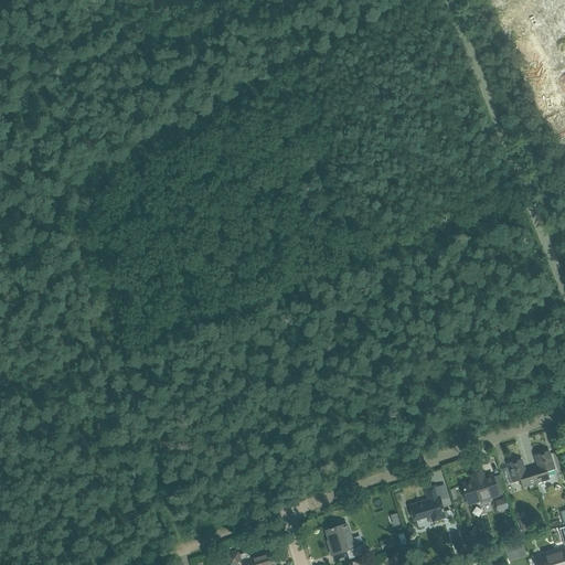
[(552,0),(530,0),(501,10),(530,89),(546,84),(541,68),(545,66),(555,95),(553,95),(555,102),(547,104),(554,123),(564,118),(564,104),(561,92),(564,89),(564,66),(561,54),(557,54),(553,42),(539,46),(529,19),(556,9),(552,0)]
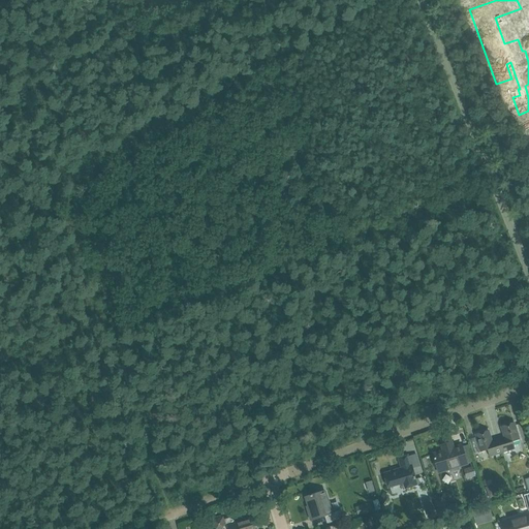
[(498,440),(502,454),(515,449),(512,442),(520,440),(514,424),(501,427),(504,438),(498,440)]
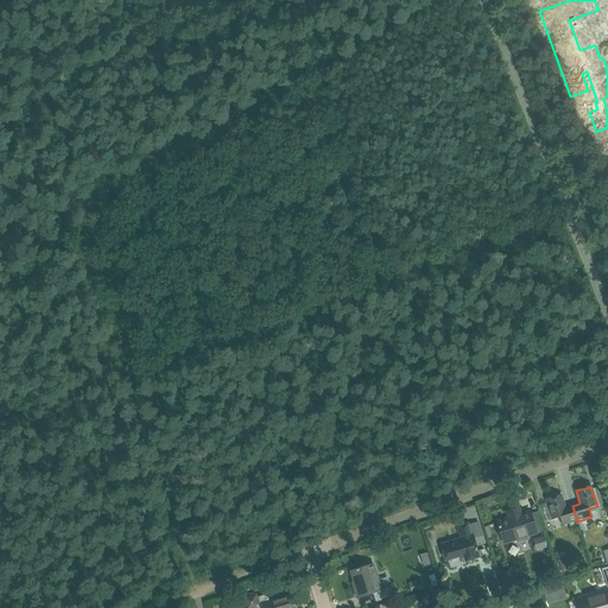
[(562,526),(577,521),(572,506),(565,508),(562,495),(546,500),(552,520),(559,518),(562,526)]
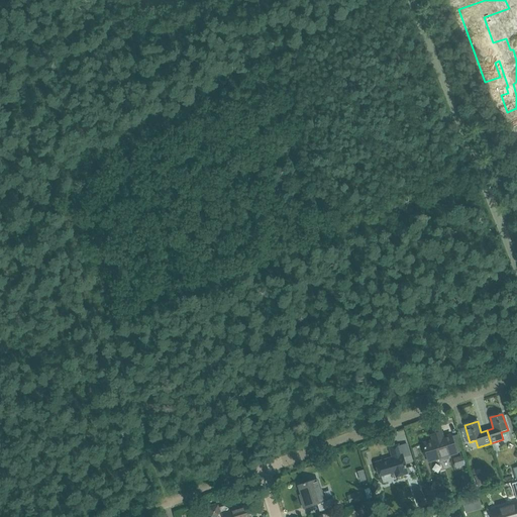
[(456,454),(453,445),(451,435),(443,437),(441,432),(435,434),(437,439),(423,444),(429,463),(439,459),(440,462),(449,459),(448,456),(456,454)]
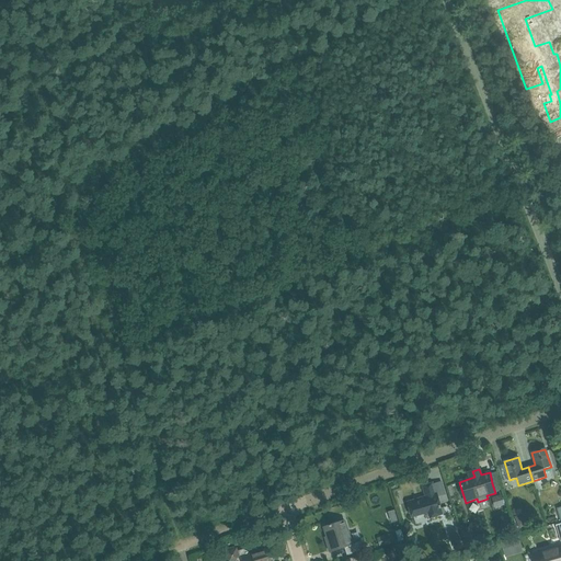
[(408,503),(411,514),(412,517),(428,513),(431,519),(442,515),(441,510),(442,510),(439,505),(436,494),(433,484),(423,487),(426,497),(408,503)]
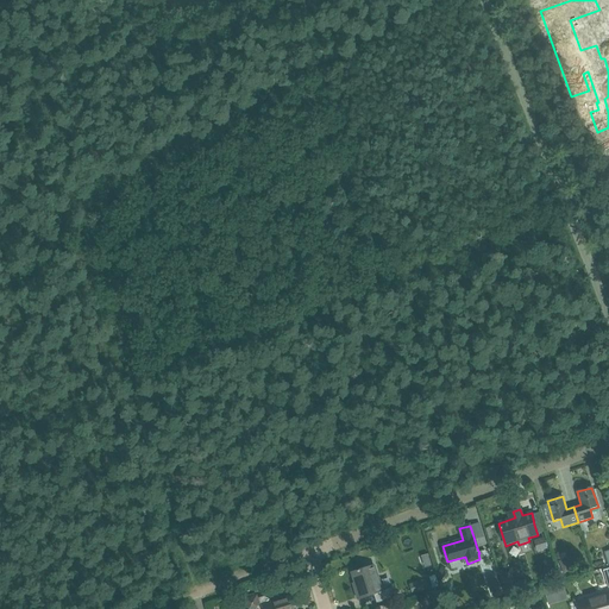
[(408,537),(400,539),(403,552),(412,550),(408,537)]
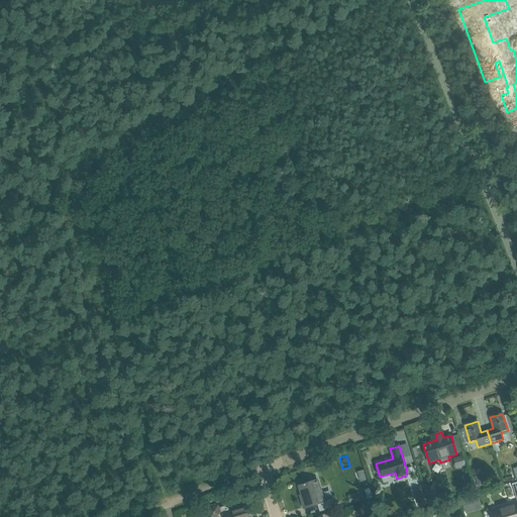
[(456,469),(464,467),(461,457),(453,460),(456,469)]
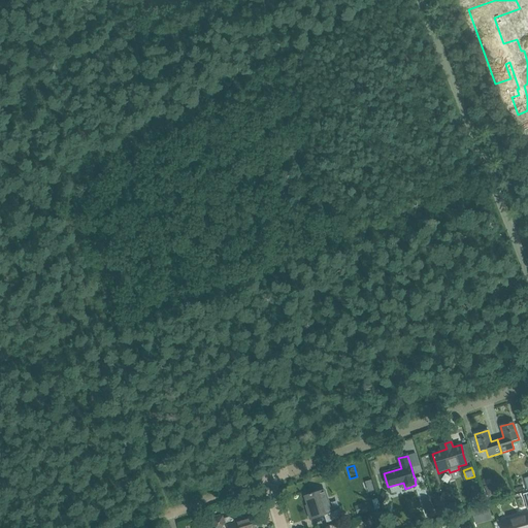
[(443,485),(451,484),(449,475),(441,476),(443,485)]
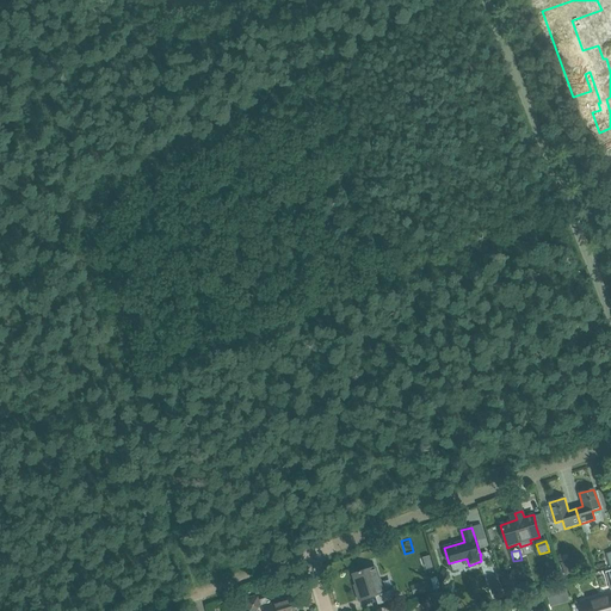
[(420,557),(424,571),(431,569),(427,556),(420,557)]
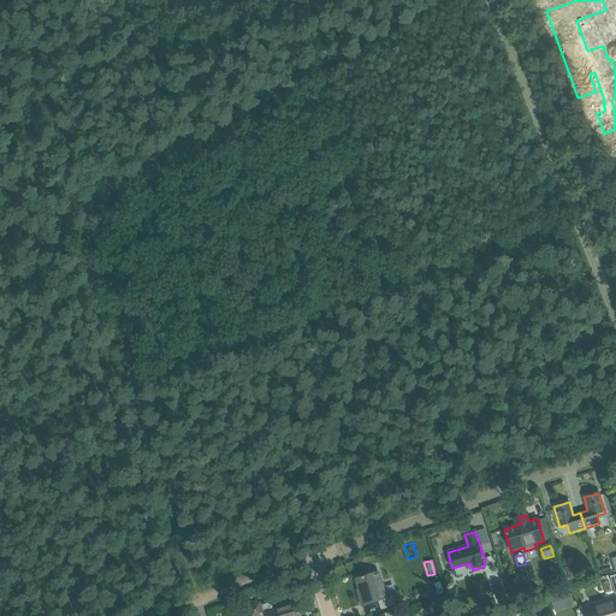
[(381,610),(400,604),(396,594),(386,598),(378,573),(355,580),(361,596),(359,597),(362,606),(378,602),(381,610)]
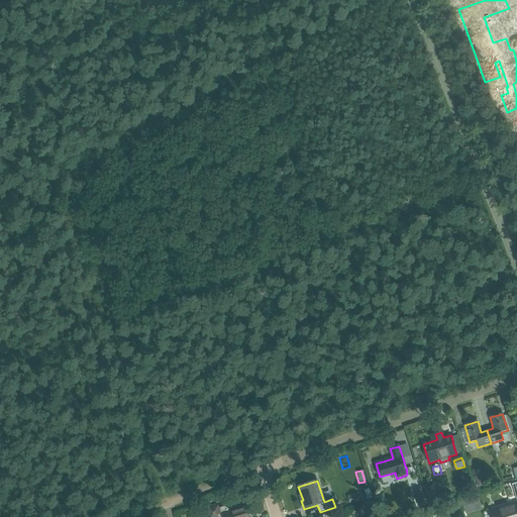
[(375,482),(371,488),(376,492),(381,485),(375,482)]
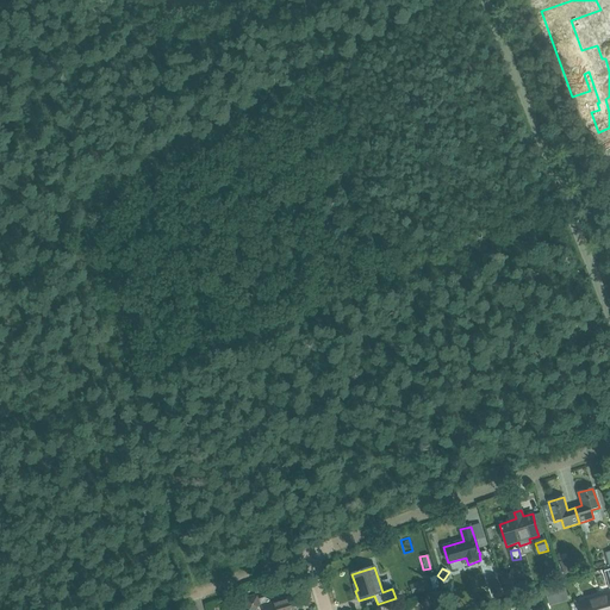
[(427,580),(410,585),(414,596),(429,590),(427,580)]
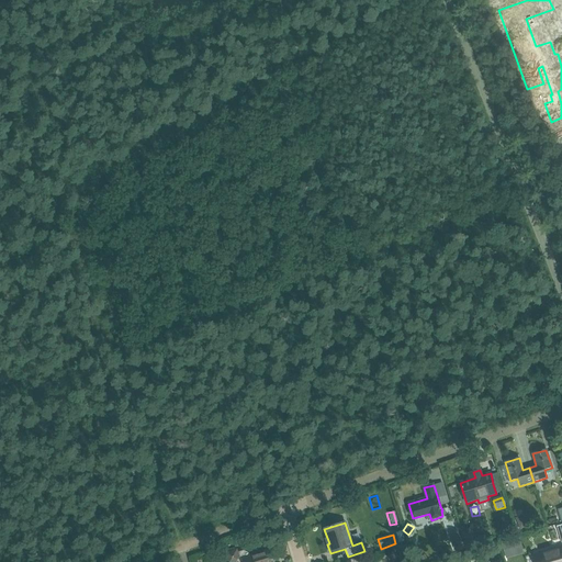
[(518,538),(502,543),(504,551),(520,547),(518,538)]
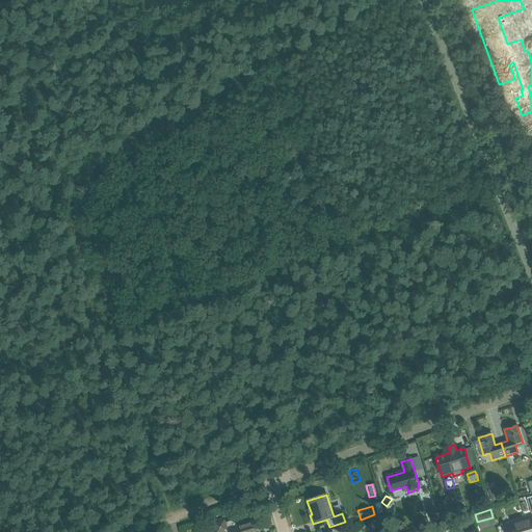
[(531,531),(531,520),(507,526),(508,531),(531,531)]
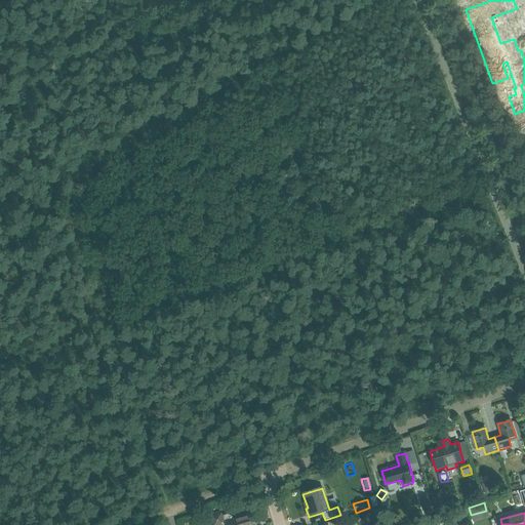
[(210,517),(212,524),(213,524),(221,524),(224,522),(226,521),(227,524),(253,524),(250,514),(233,519),(232,517),(228,515),(223,516),(221,514),(210,517)]
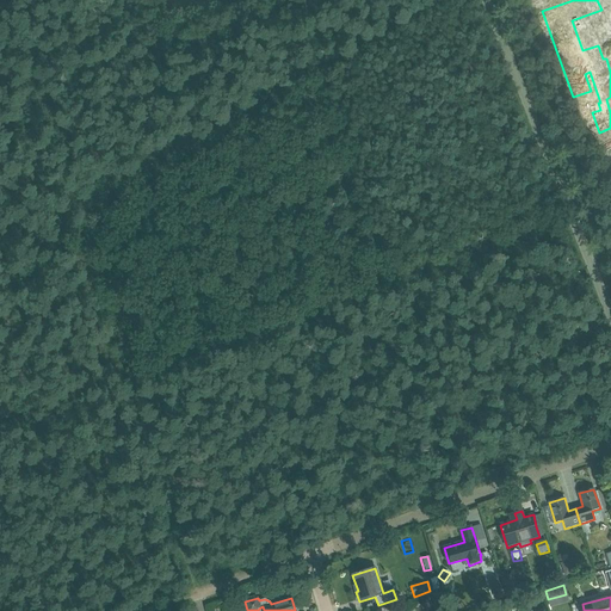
[(425,610),(434,610),(437,610),(427,600),(420,606),(425,610)]
